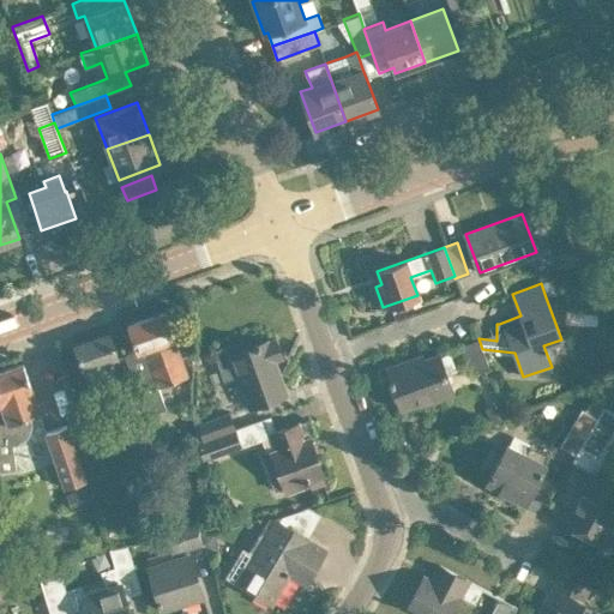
[(124,354),(145,415),(164,408),(157,386),(187,374),(180,356),(164,312),(127,325),(136,350),(124,354)]
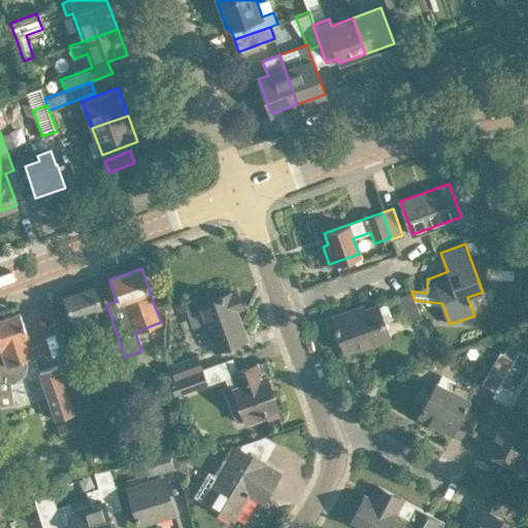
[(94,286),(64,296),(70,316),(79,340),(83,349),(100,342),(97,334),(92,320),(89,311),(100,307),(99,303),(100,302),(94,286)]
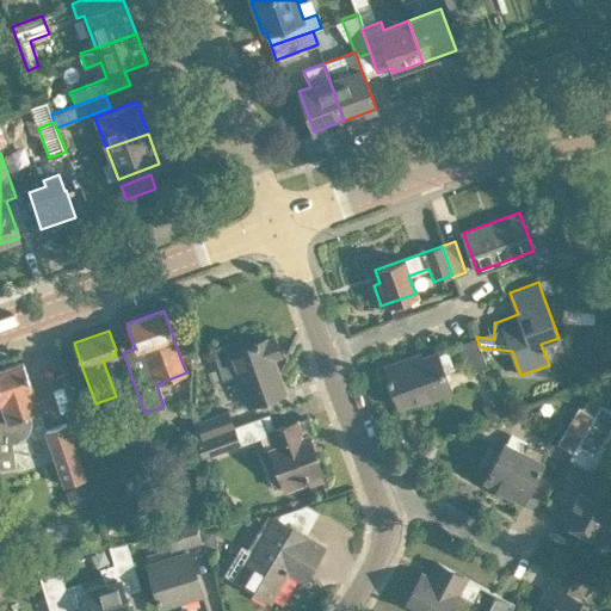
[(222,375),(235,370),(247,405),(285,390),(273,357),(279,355),(271,333),(265,335),(266,338),(239,349),(235,340),(213,349),(222,375)]
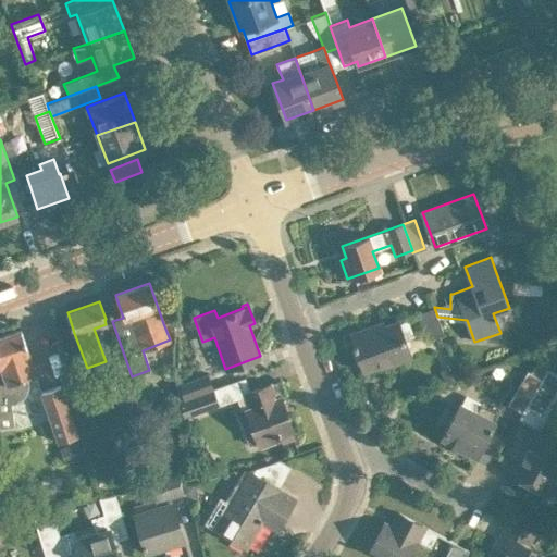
[(434,307),(418,313),(428,341),(436,338),(444,335),(441,327),(437,317),(434,307)]
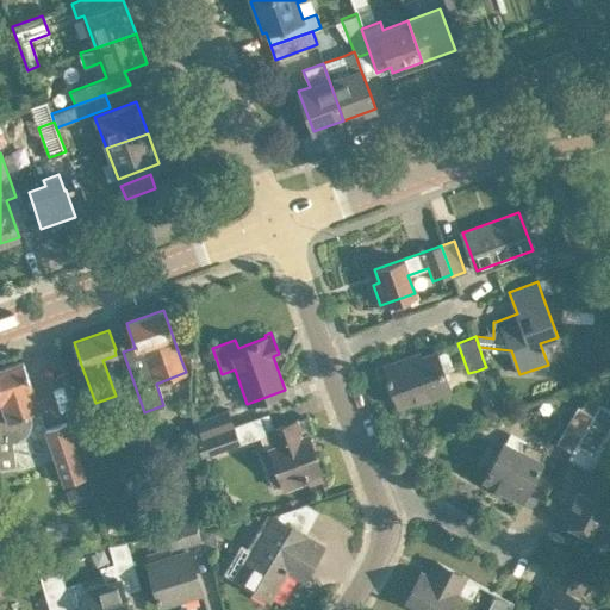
[(424,391),(447,383),(435,352),(386,369),(388,375),(387,377),(388,380),(390,380),(399,405),(412,400),(427,394),(424,391)]
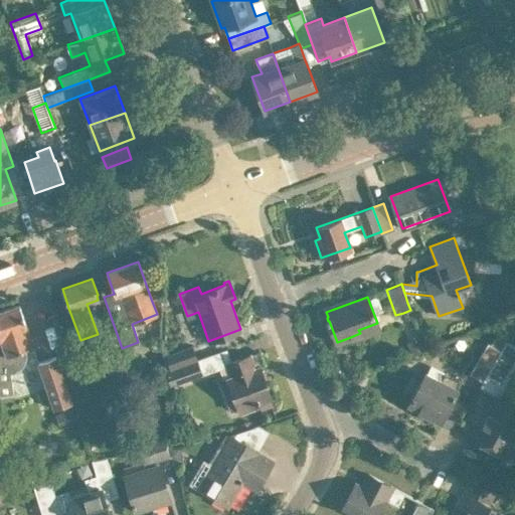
[(0,394),(12,393),(10,372),(15,370),(18,369),(22,365),(25,358),(26,353),(24,348),(33,345),(19,305),(0,311),(0,394)]
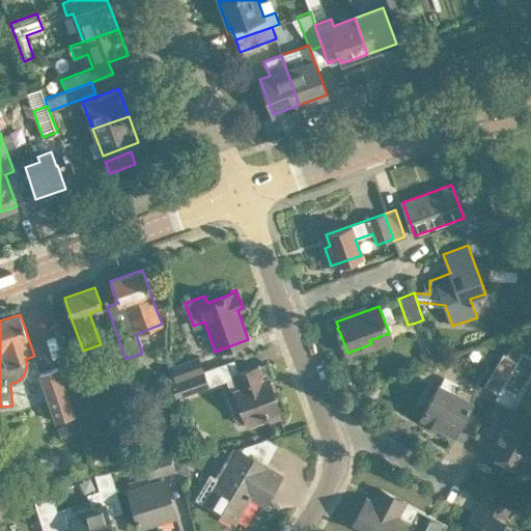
[(502,353),(482,386),(497,394),(515,361),(523,350),(511,344),(505,355),(502,353)]
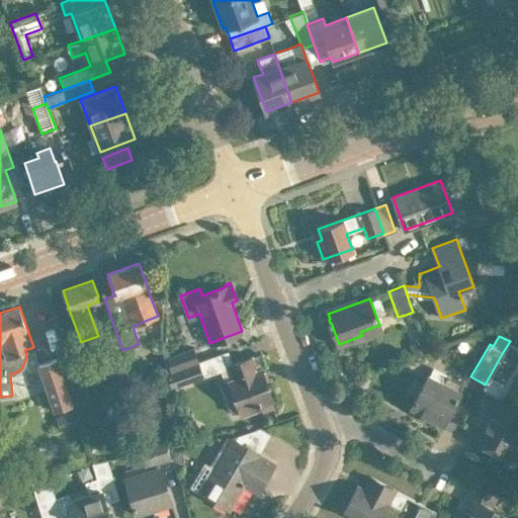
[(485,384),(499,393),(515,364),(517,365),(517,364),(517,345),(510,341),(503,352),(485,384)]
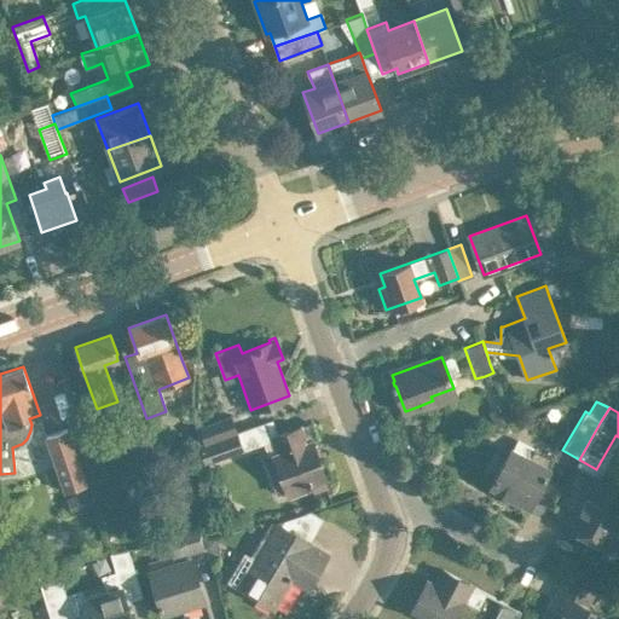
[(198,426),(203,443),(235,432),(230,416),(198,426)]
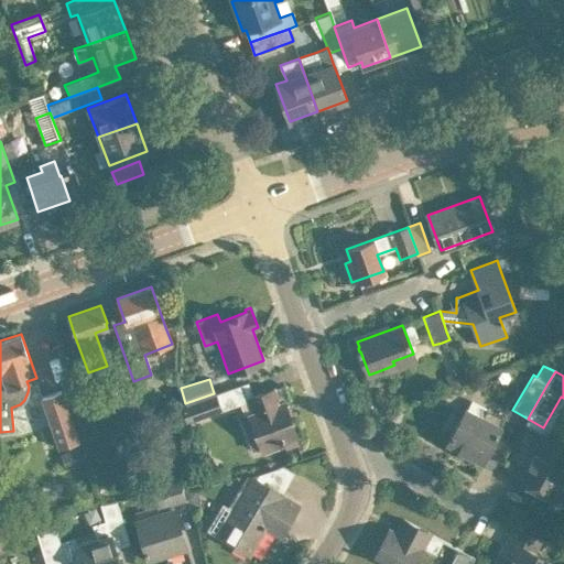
[(288,399),(282,384),(248,398),(253,414),(249,415),(260,447),(279,441),(279,442),(283,441),(283,440),(296,434),(284,400),(288,399)]
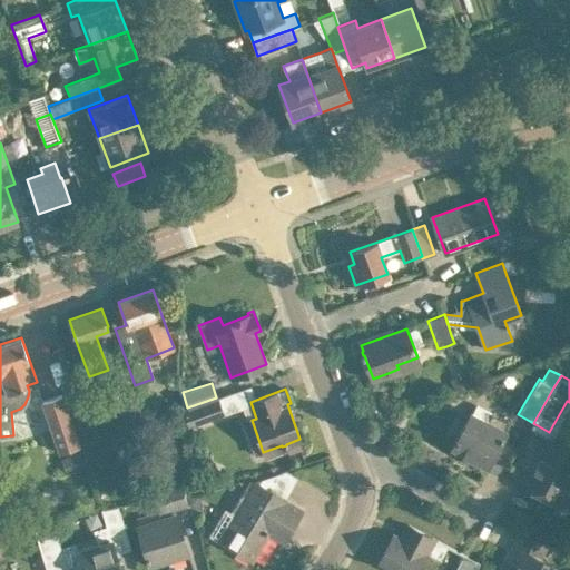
[(187,408),(183,410),(188,426),(222,414),(239,409),(234,392),(216,397),(187,408)]
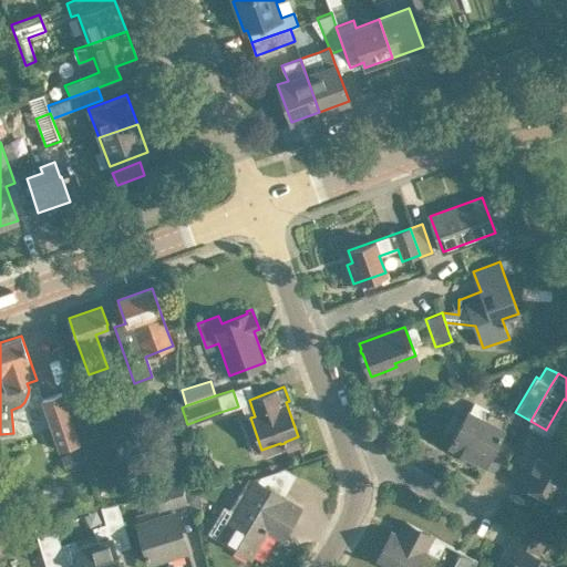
[(59,450),(80,443),(62,393),(41,400),(59,450)]
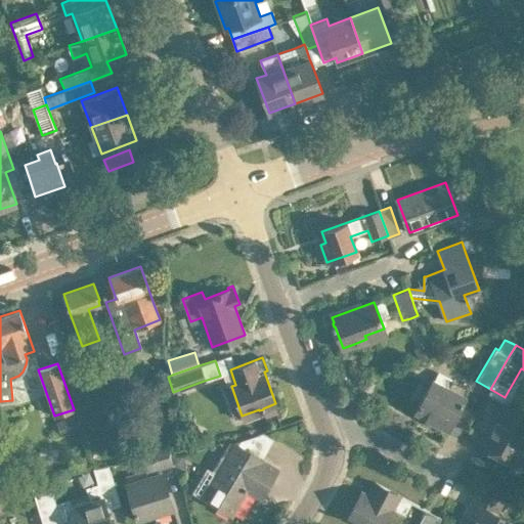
[(468,388),(451,380),(448,387),(433,379),(416,411),(448,428),(466,395),(465,395),(468,388)]
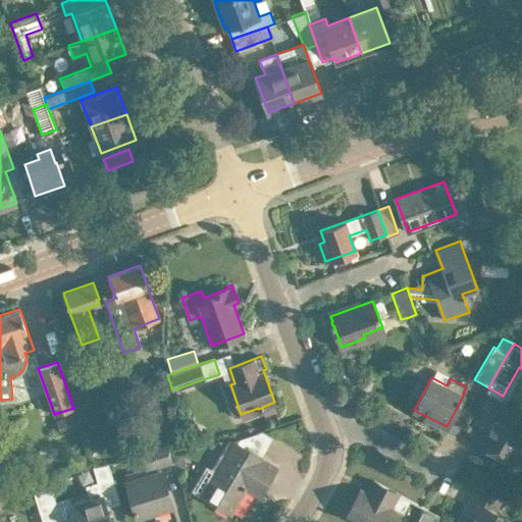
[(521,438),(521,411),(503,401),(480,445),(517,464),(518,463),(512,460),(521,438)]
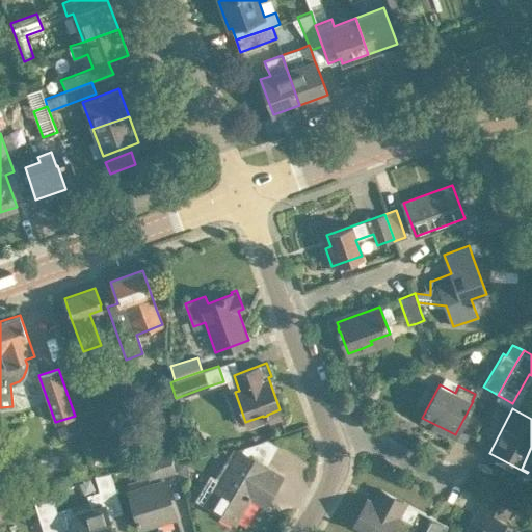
[(150,484),(129,491),(137,517),(135,519),(137,523),(138,522),(139,527),(176,516),(169,496),(163,475),(174,472),(170,462),(170,461),(167,450),(167,449),(163,450),(154,453),(141,457),(144,466),(145,469),(149,479),(150,484)]
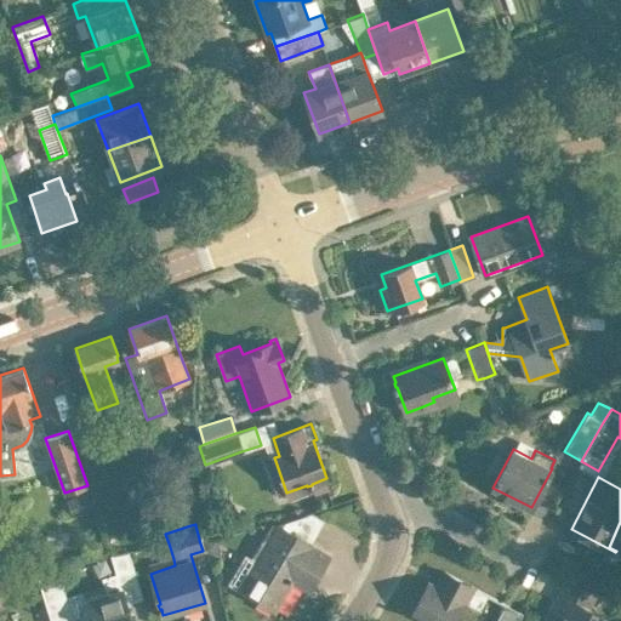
[(328,554),(278,525),(241,588),(274,608),(302,562),(318,571),(328,554)]
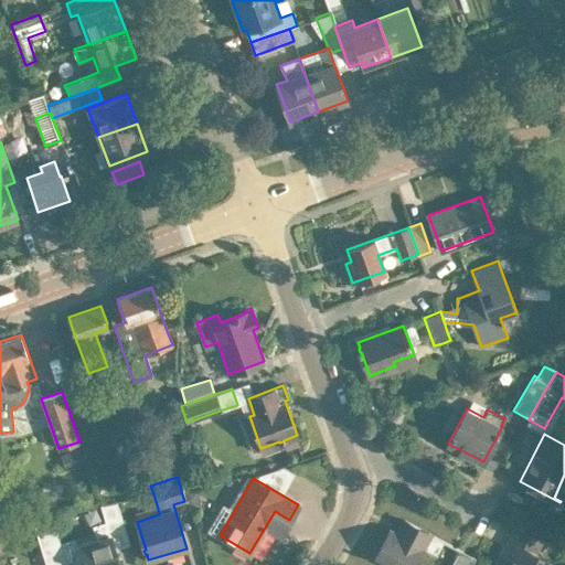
[(118,564),(120,564),(112,530),(124,526),(117,501),(99,504),(104,523),(93,525),(97,540),(78,544),(83,562),(81,563),(81,564),(118,564)]
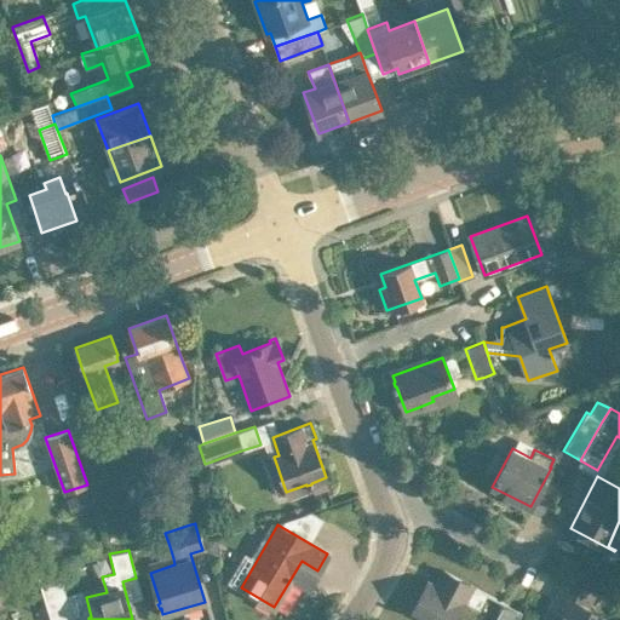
[(35,567),(50,619),(73,619),(56,563),(35,567)]
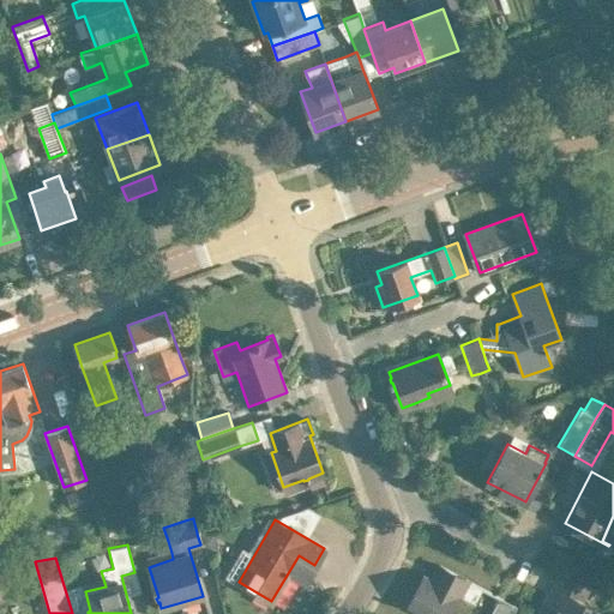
[(417,612),(417,613),(447,613),(458,595),(474,603),(482,588),(439,565),(425,591),(417,587),(407,606),(417,612)]
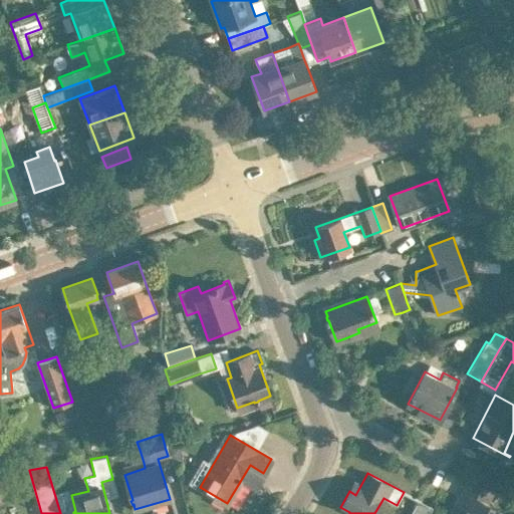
[(487,503),(492,493),(469,480),(455,507),(464,512),(463,513),(502,513),(504,512),(487,503)]
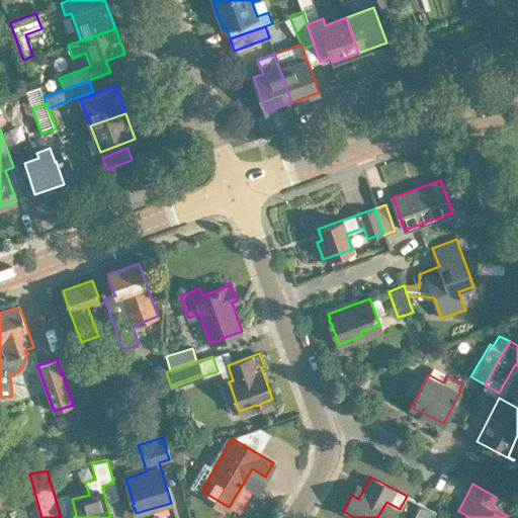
[(431,517),(436,511),(421,503),(413,517),(431,517)]
